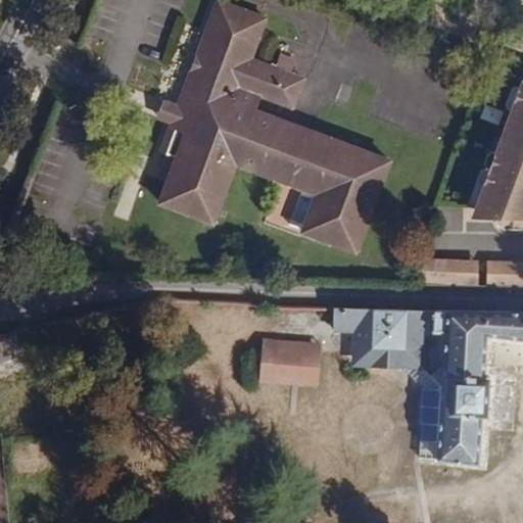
[(265,16),(220,0),(217,0),(179,103),(173,120),(162,148),(177,153),(160,198),(214,218),(235,161),(316,191),(302,228),(355,246),(388,156),(255,107),(259,93),(292,105),(300,86),(290,83),(294,73),(250,56),(265,16)]
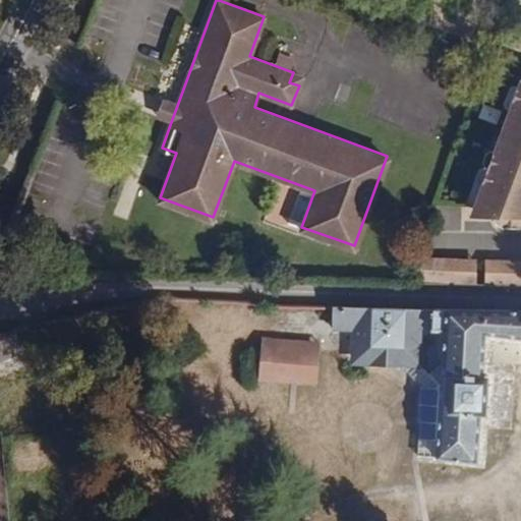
[(299,85),(302,76),(293,72),(289,82),(299,85)]
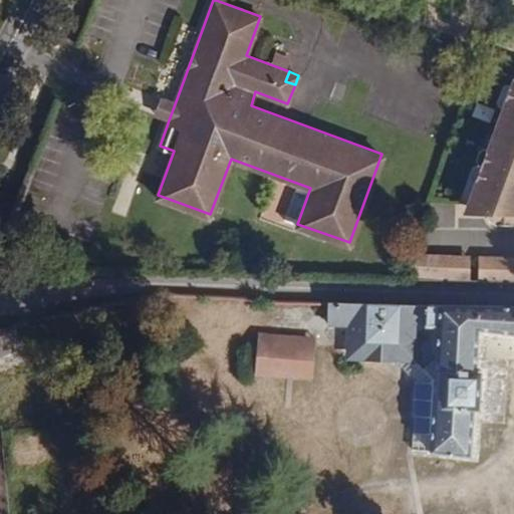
[(513,77),(512,77),(470,208),(488,214),(487,219),(488,224),(491,227),(495,230),(513,230),(513,77)]
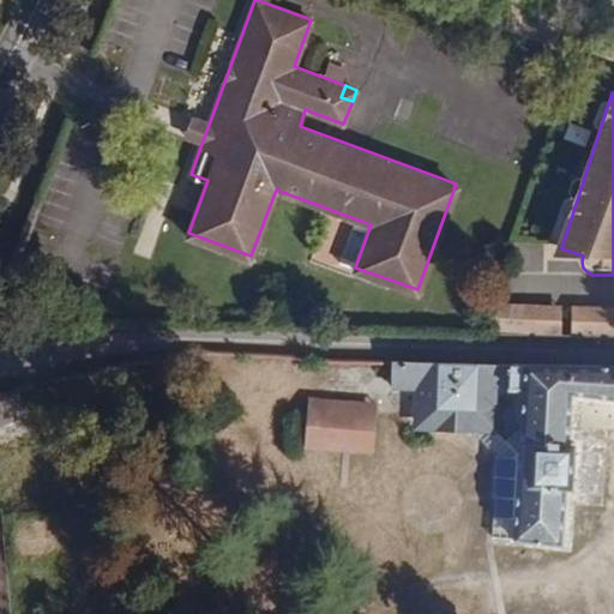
[(203,140),(210,121),(193,115),(186,134),(203,140)]
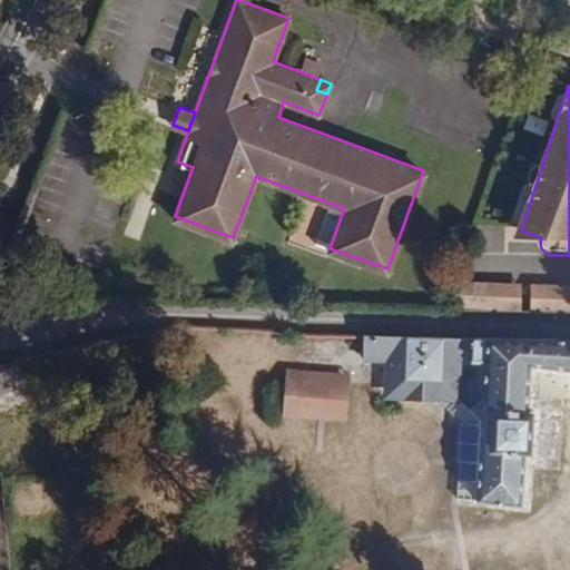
[(520,313),(521,284),(457,282),(455,310),(520,313)]
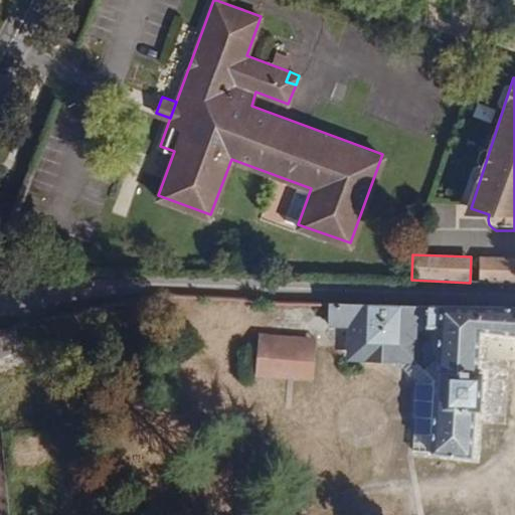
[(514,284),(514,258),(480,258),(479,283),(514,284)]
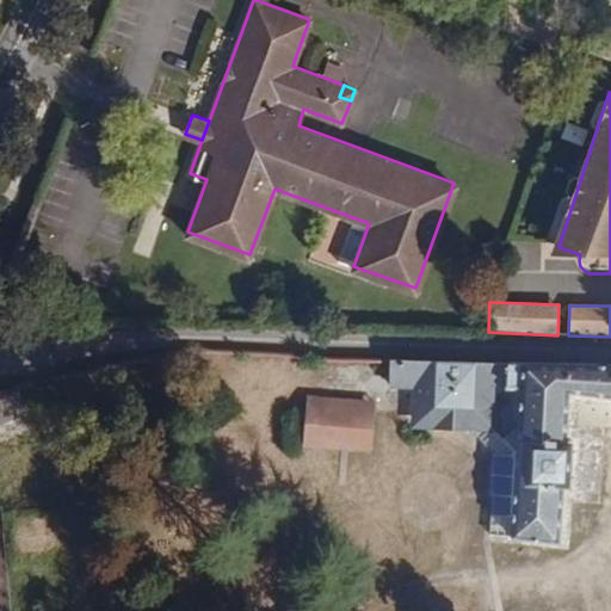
[(417,387),(415,424),(424,432),(476,432),(494,455),(489,536),(559,542),(562,486),(569,487),(572,442),(565,442),(567,392),(610,395),(610,365),(557,364),(475,363),(392,359),(390,386),(405,386),(405,382),(417,382),(417,387)]
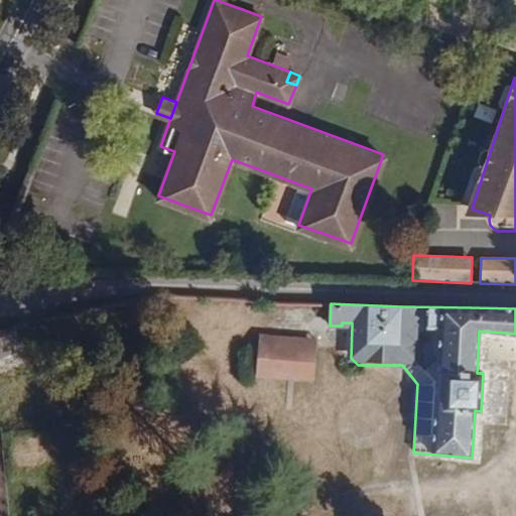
[(0,358),(22,349),(14,328),(0,333),(0,358)]
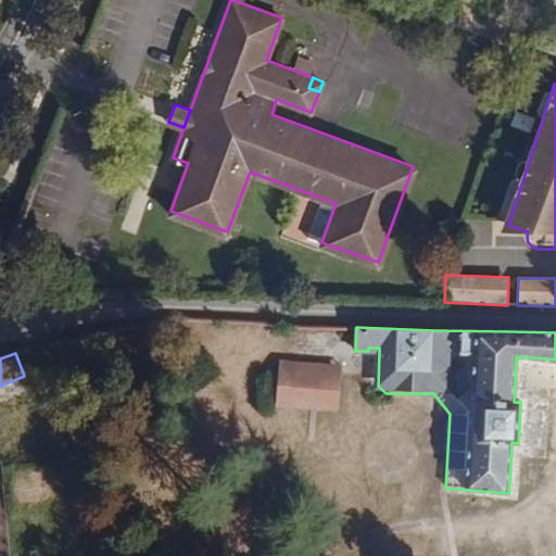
[(278,370),(341,376),(341,367),(279,363),(278,370)]
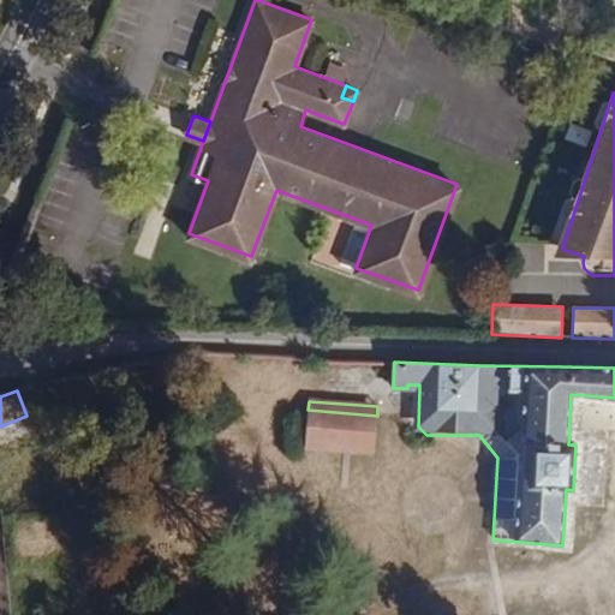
[(377,416),(308,410),(305,448),(375,453),(377,416)]
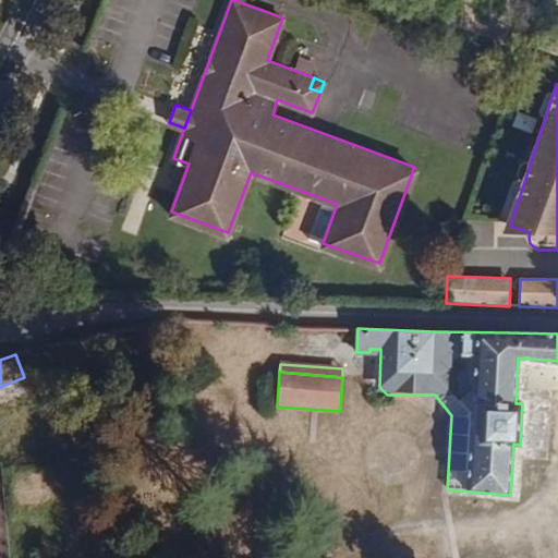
[(383,471),(414,471),(413,441),(383,441),(383,471)]
